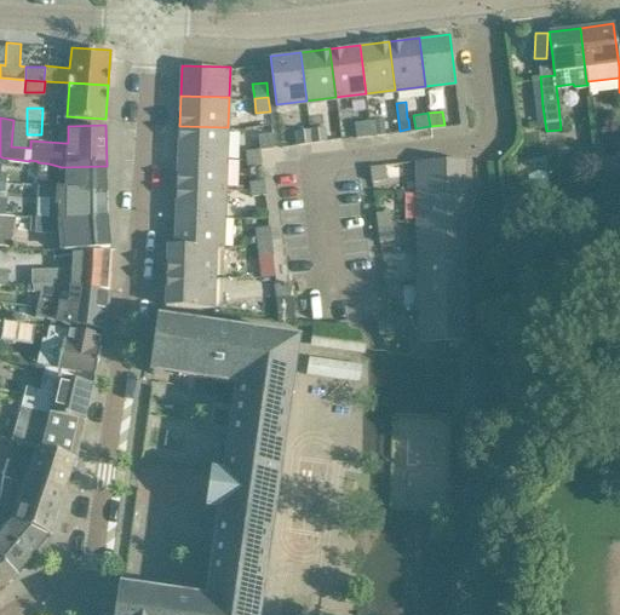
[(369,120),(371,134),(385,132),(383,119),(369,120)]
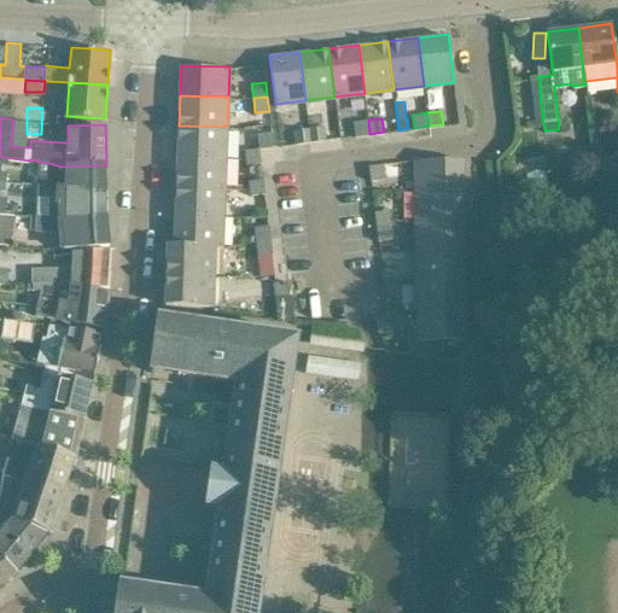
[(355,135),(369,134),(368,120),(354,122),(355,135)]
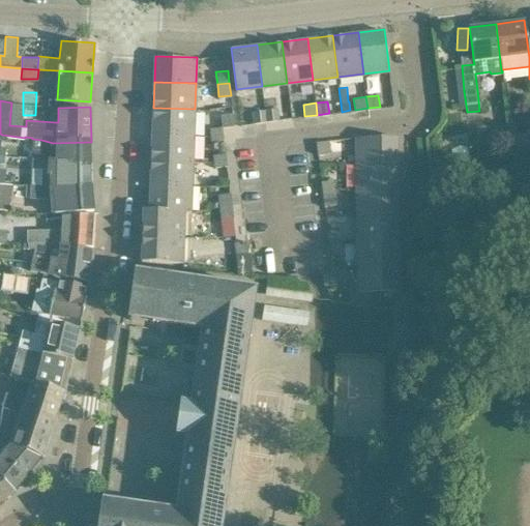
[(194,135),(195,109),(153,108),(152,133),(194,135)]
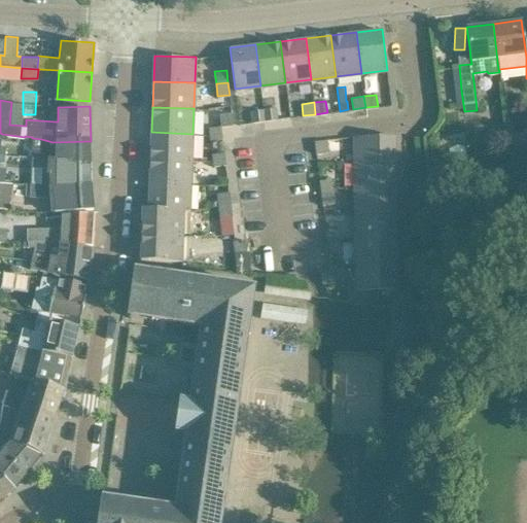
[(264,108),(265,120),(277,118),(276,107),(264,108)]
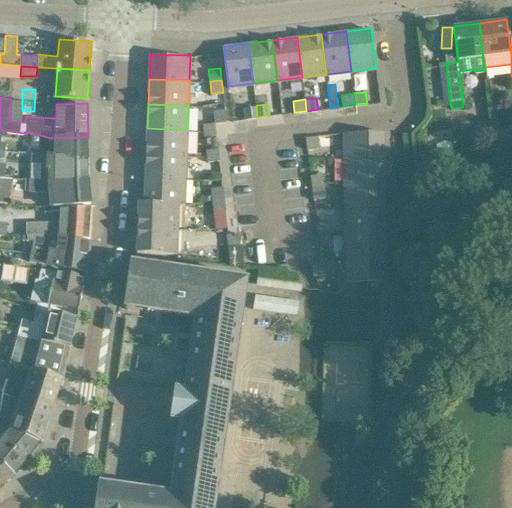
[(245,118),(257,117),(256,105),(244,107),(245,118)]
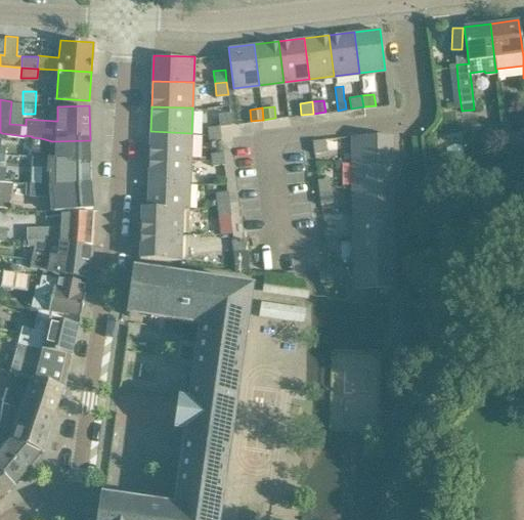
[(219,124),(219,125),(231,123),(230,112),(218,114),(219,124)]
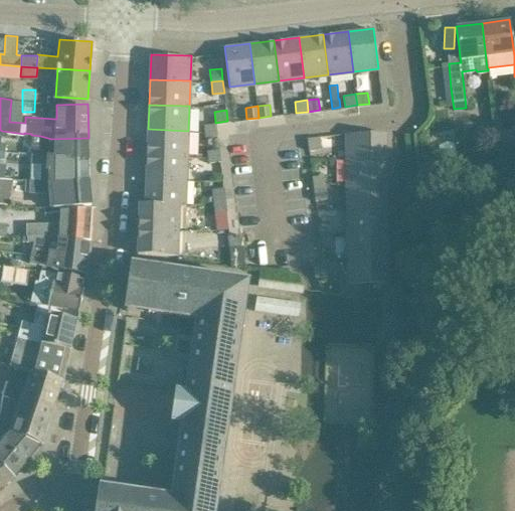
[(217,134),(215,123),(215,122),(204,124),(205,136),(217,134)]
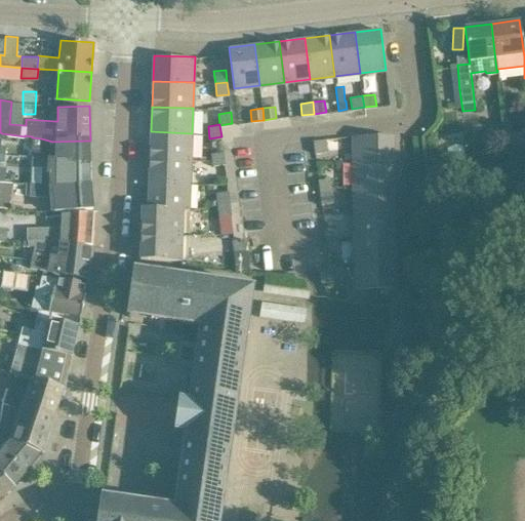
[(191,158),(192,133),(151,131),(150,157),(191,158)]
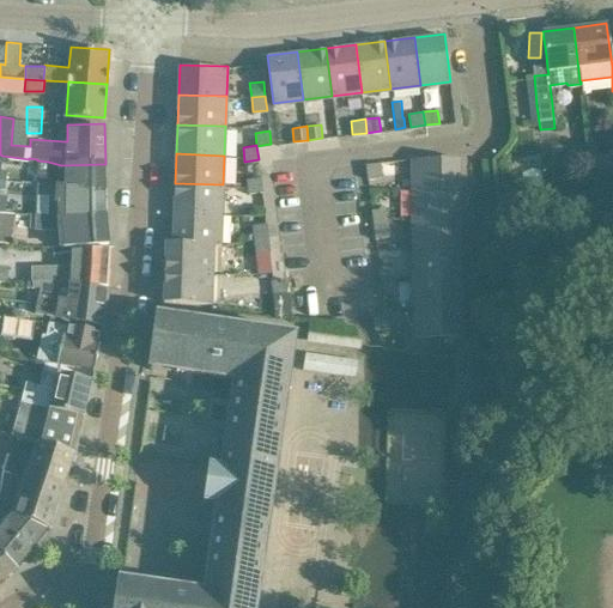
[(460,157),(412,157),(412,187),(460,187),(460,157)]
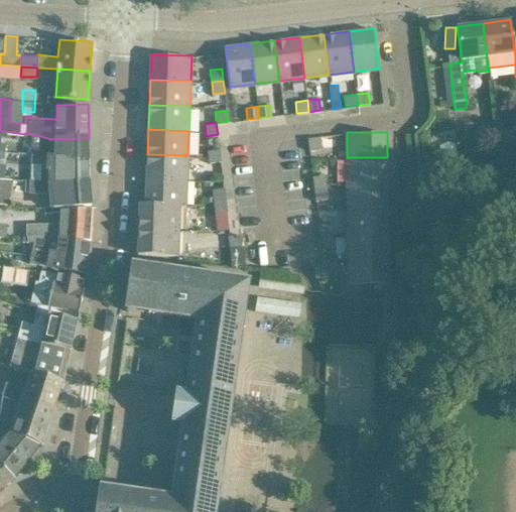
[(89,138),(51,139),(40,136),(31,135),(30,144),(40,145),(39,152),(49,153),(69,154),(69,158),(89,159),(89,138)]
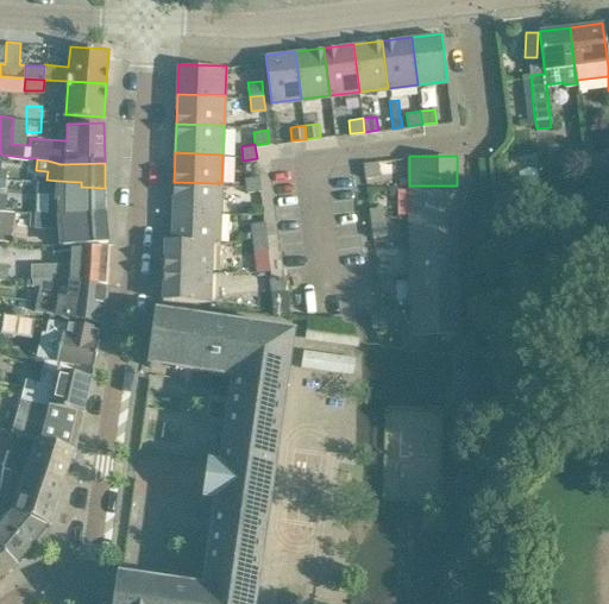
[(378,175),(377,161),(364,162),(365,176),(378,175)]
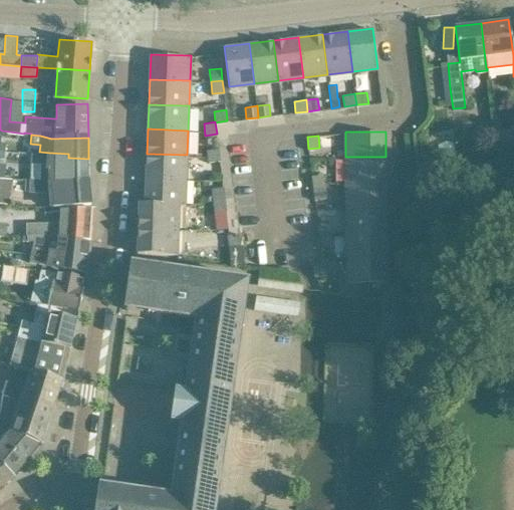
[(220,160),(219,154),(219,148),(207,150),(209,161),(220,160)]
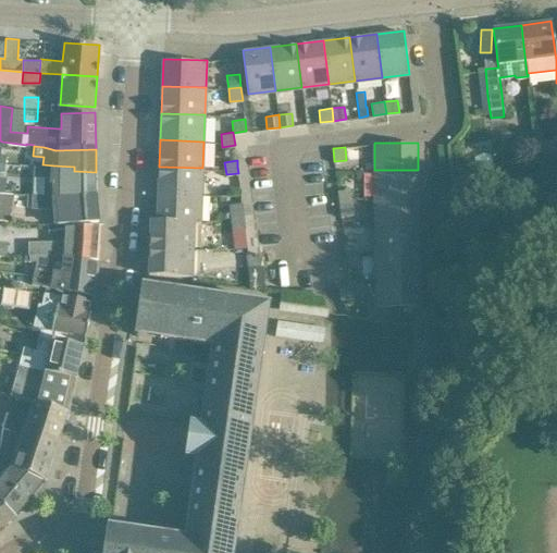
[(74,167),(53,166),(42,164),(42,166),(37,166),(36,193),(49,194),(96,194),(96,172),(74,171),(74,167)]
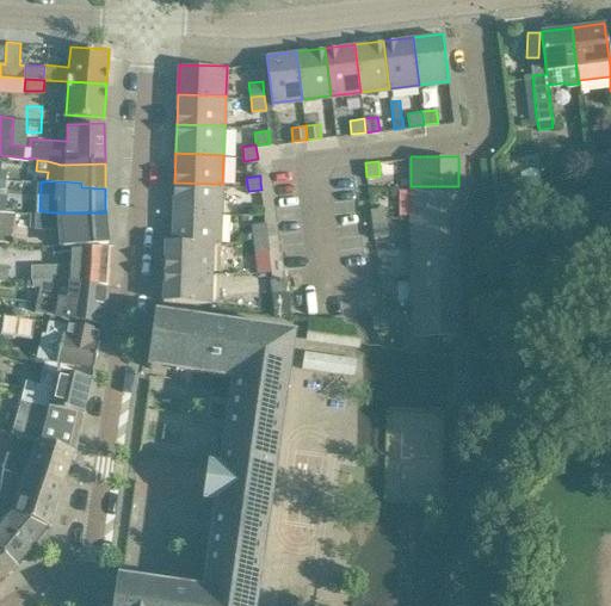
[(221,214),(222,184),(174,183),(173,211),(221,214)]
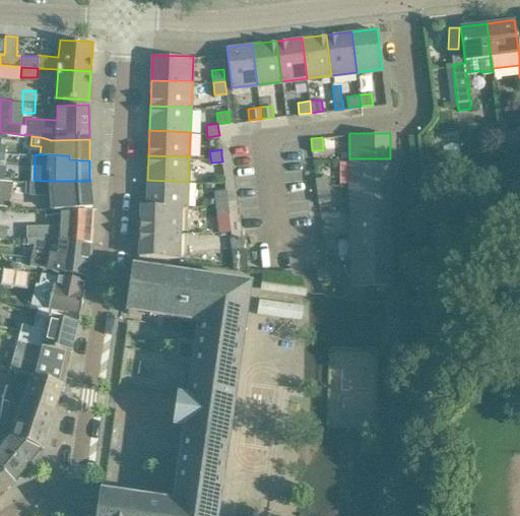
[(390,158),(349,158),(349,184),(390,184),(390,158)]
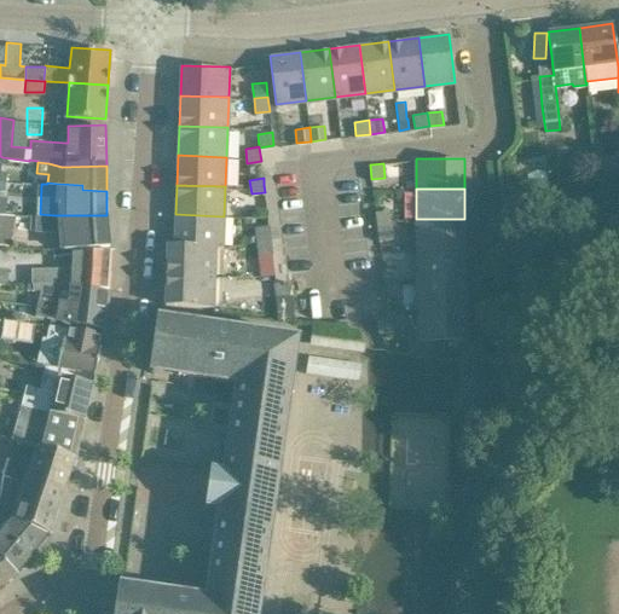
[(238,231),(250,231),(252,204),(239,204),(238,231)]
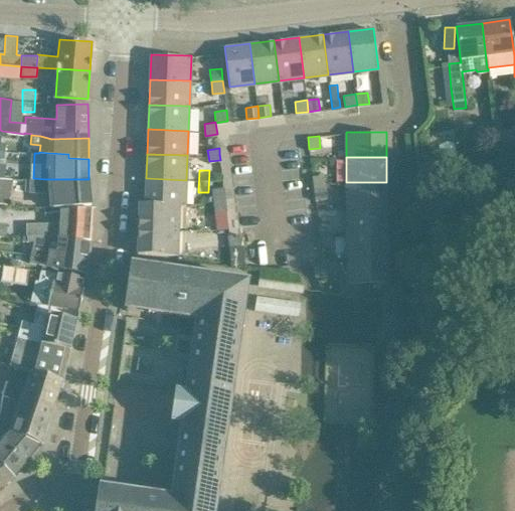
[(314,187),(325,186),(324,174),(312,175),(314,187)]
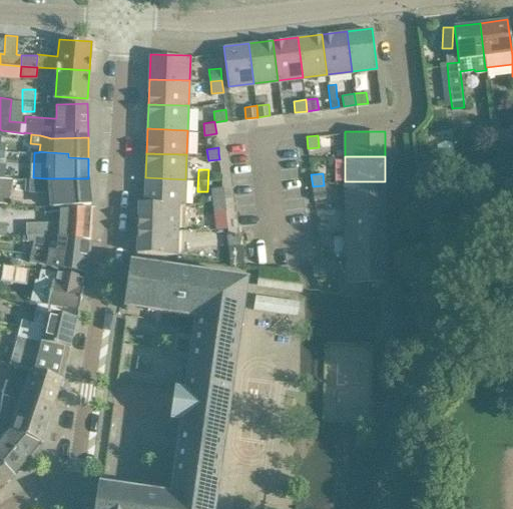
[(88,178),(45,178),(33,177),(33,178),(29,177),(28,190),(48,192),(49,205),(90,201),(88,178)]
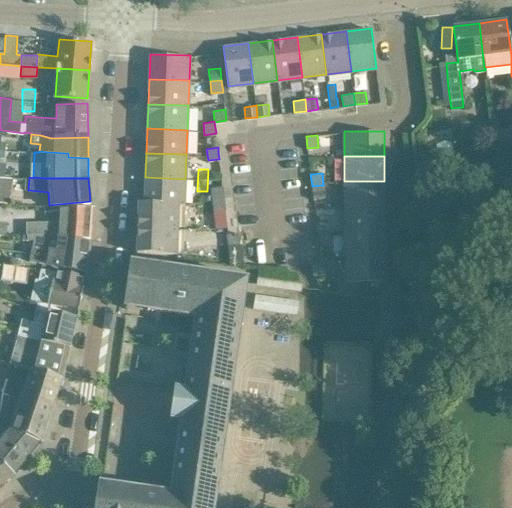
[(185,203),(185,179),(145,177),(144,201),(138,201),(138,202),(185,203)]
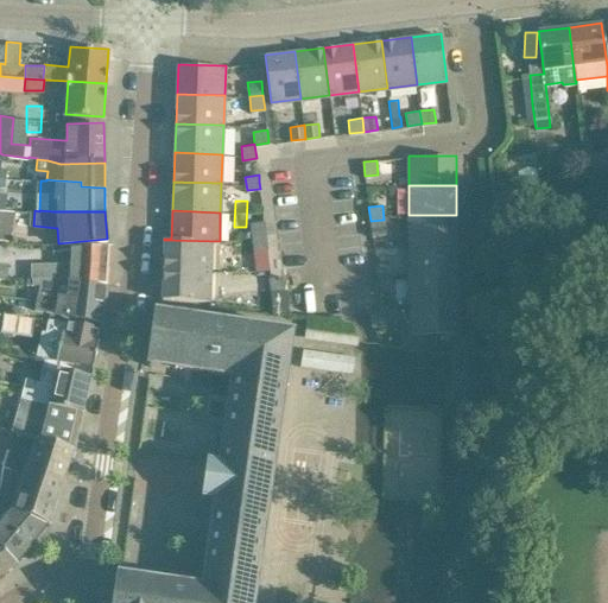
[(456,215),(409,215),(409,245),(457,243),(456,215)]
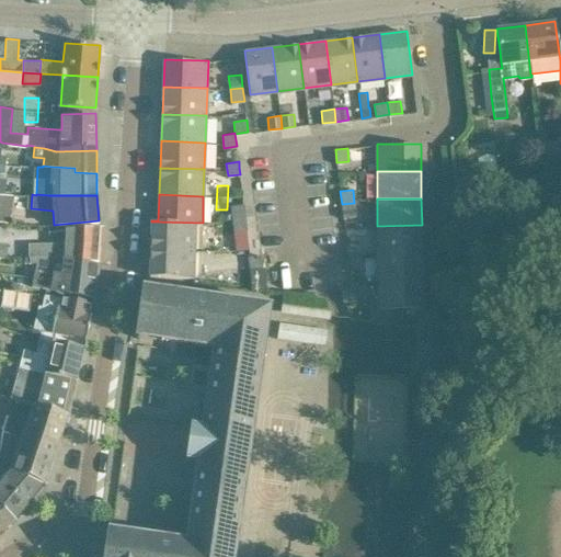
[(233,218),(245,216),(243,203),(231,205),(233,218)]
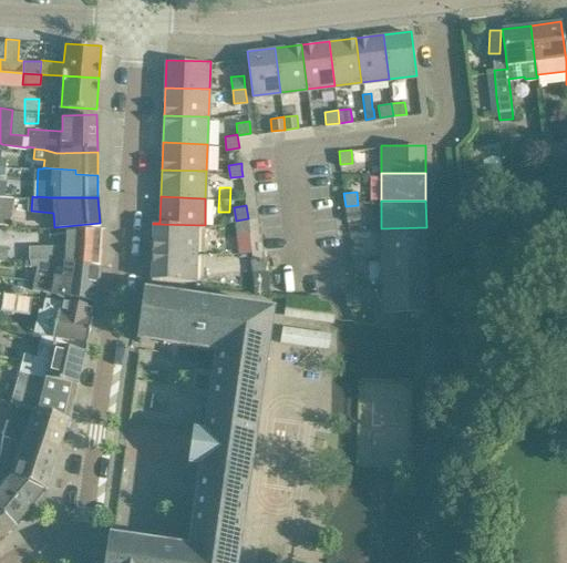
[(358,205),(346,206),(347,219),(360,218),(358,205)]
